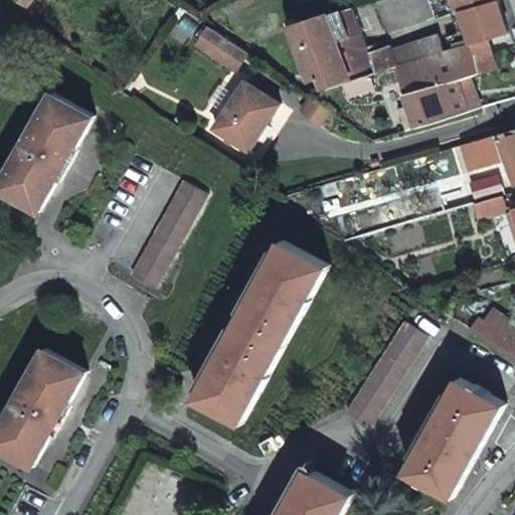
[(454,0),(458,9),(461,8),(487,0),(454,0)]
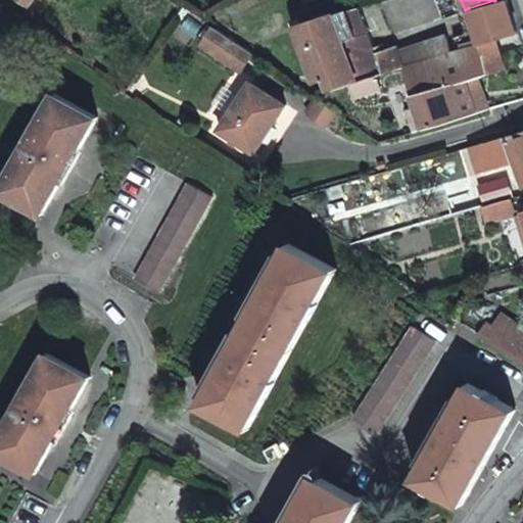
[(494,0),(468,8),(479,42),(497,36),(519,29),(509,0),(494,0)]
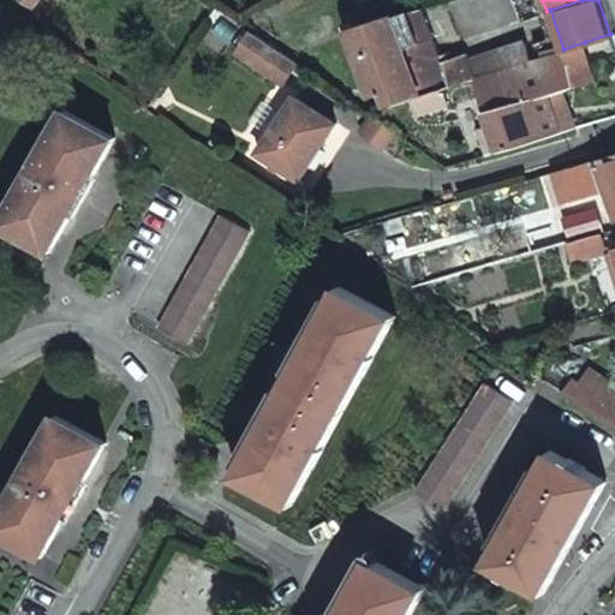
[(384,90),(390,106),(417,97),(447,88),(482,76),(541,57),(538,51),(529,54),(524,42),(470,59),(466,51),(442,59),(424,5),(415,9),(354,27),(362,52),(359,53),(374,93),(384,90)]
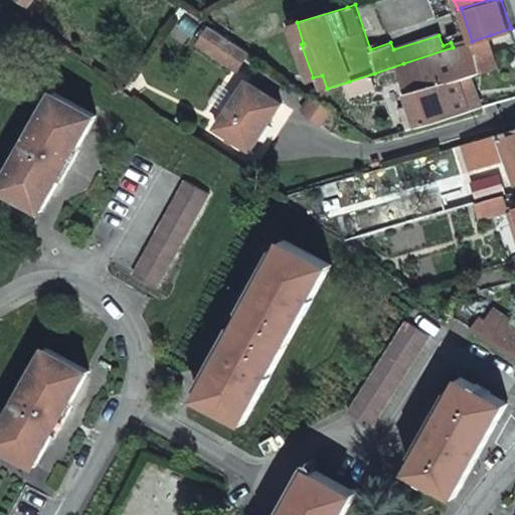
[(250,52),(214,27),(202,44),(238,69),(250,52)]
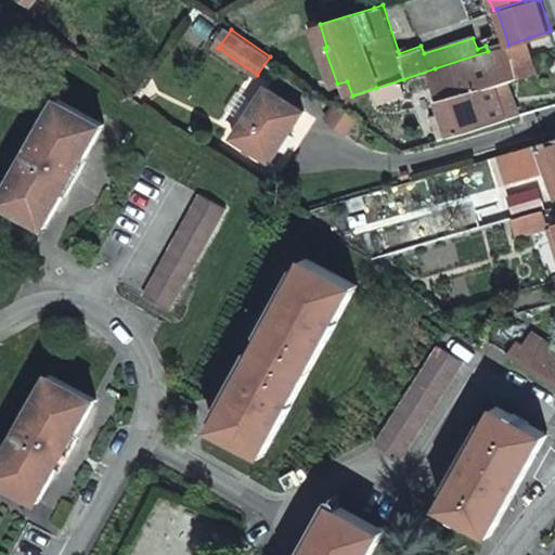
[(435,68),(446,98),(508,77),(538,67),(528,38),(508,44),(488,51),(435,68)]
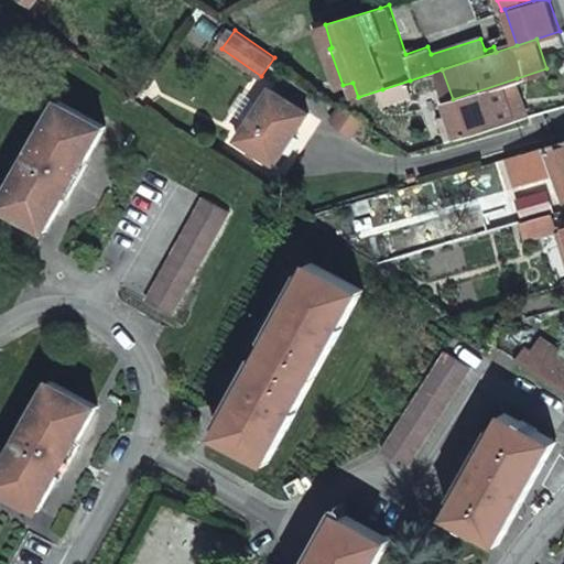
[(444,117),(451,138),(529,114),(517,78),(453,99),(457,112),(444,117)]
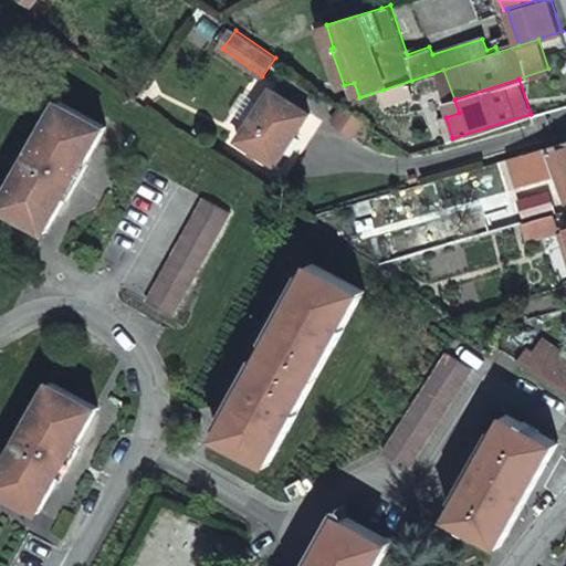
[(411,81),(384,90),(387,101),(415,91),(411,81)]
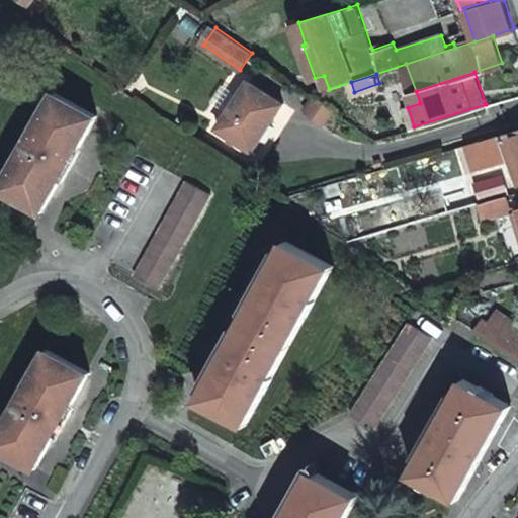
[(252,80),(222,127),(256,150),(286,102),(252,80)]
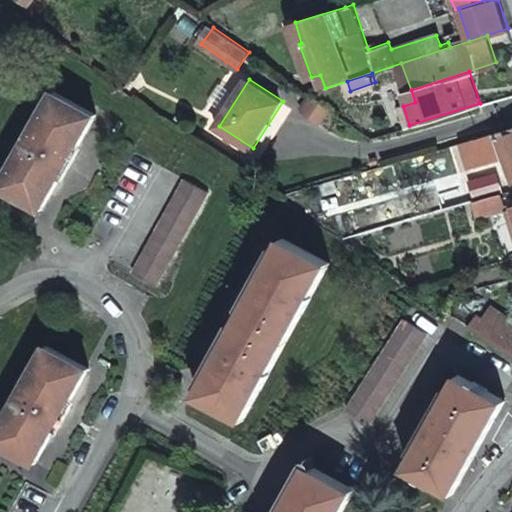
[(26,143),(3,182),(43,206),(98,112),(57,89),(33,130),(32,128),(24,142),(26,143)]
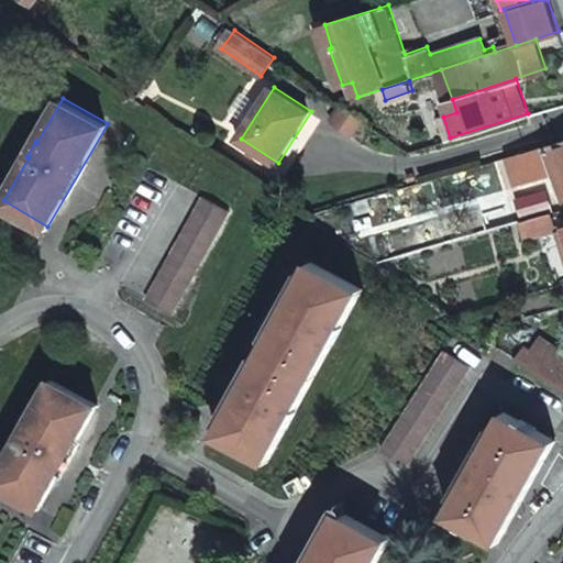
[(364,121),(340,105),(329,120),(353,138),(364,121)]
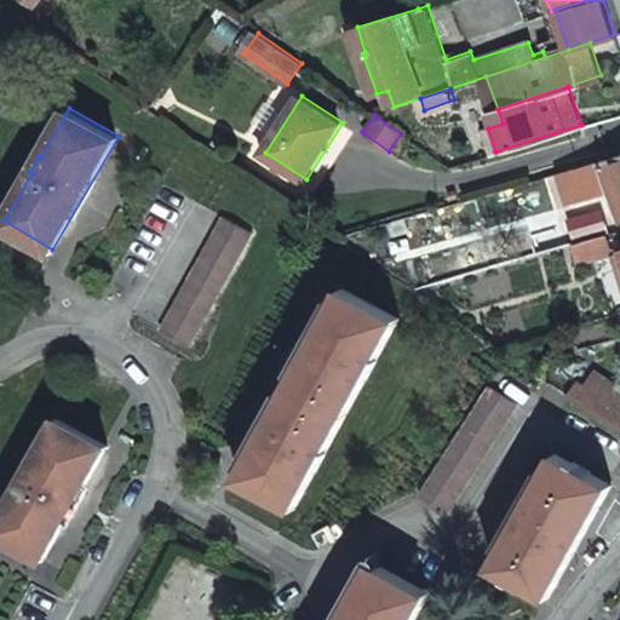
[(619,155),(596,164),(602,183),(600,185),(606,202),(608,201),(614,222),(619,219),(619,155)]
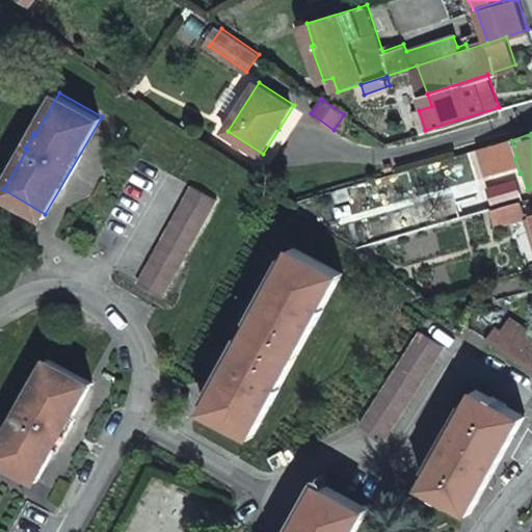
[(487,182),(520,174),(514,159),(516,157),(511,140),(478,151),(487,182)]
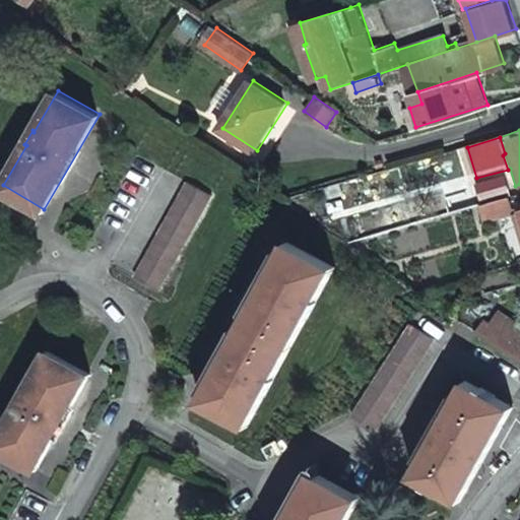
[(215,194),(192,181),(138,274),(161,287),(215,194)]
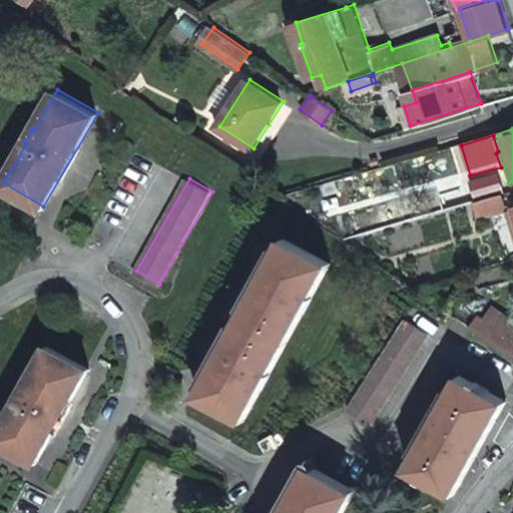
[(506,192),(475,200),(478,214),(512,203),(512,197),(508,199),(506,192)]
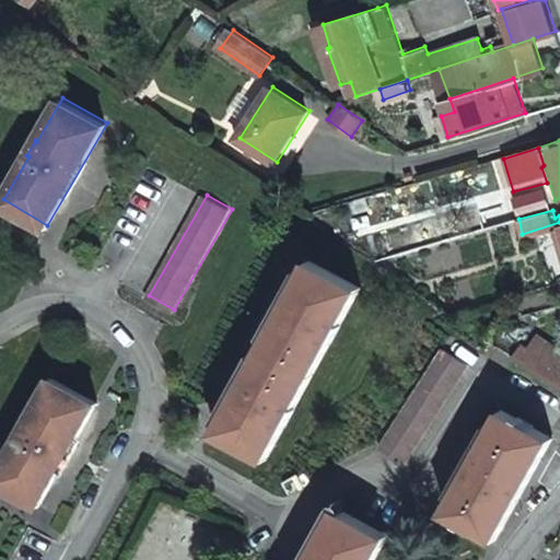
[(313,259),(218,429),(267,456),(363,287),(313,259)]
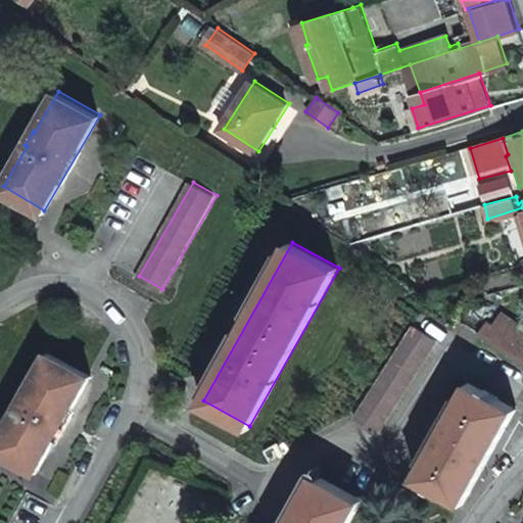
[(442,338),(420,322),(359,413),(382,428),(442,338)]
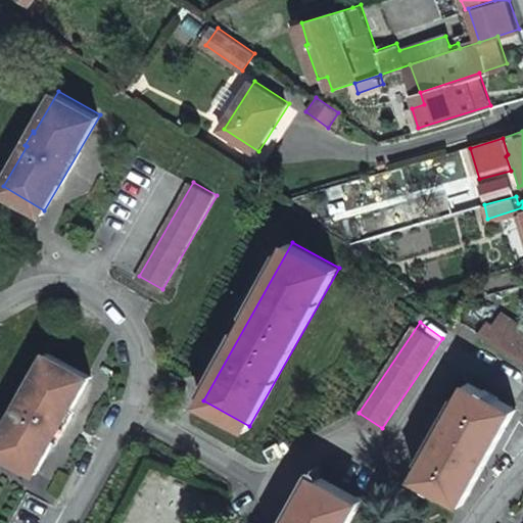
[(479,331),(522,361),(522,340),(494,322),(489,328),(484,324),(479,331)]
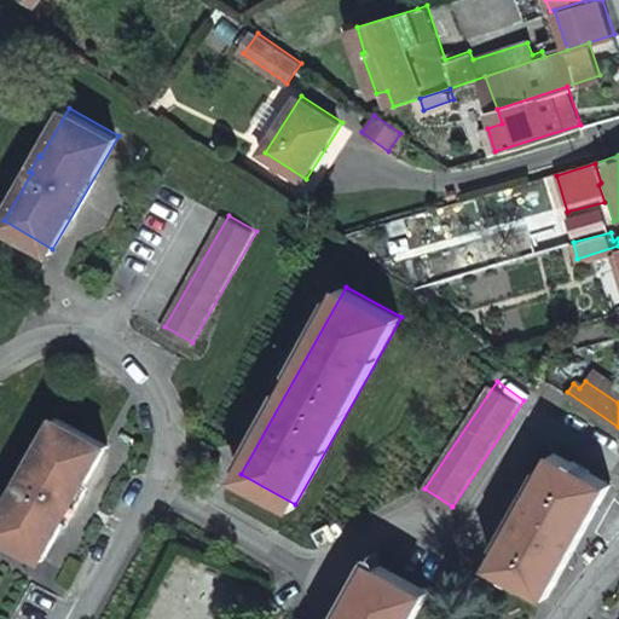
[(22,480),(0,516),(0,531),(44,556),(109,443),(59,414),(33,462),(29,461),(21,478),(22,480)]
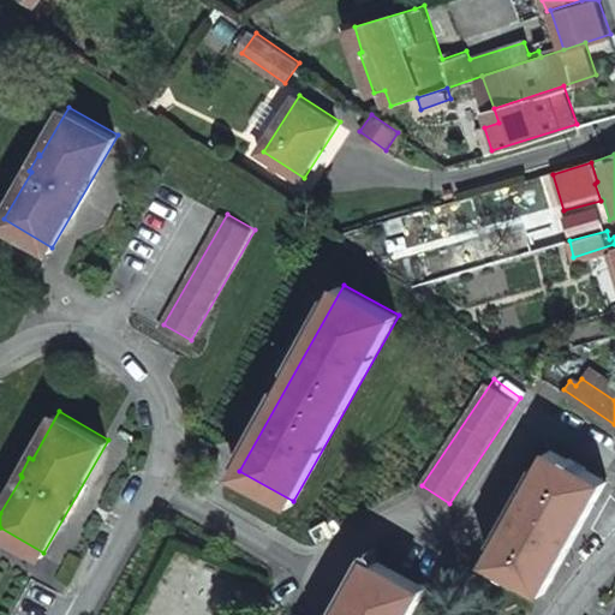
[(555,447),(490,559),(544,590),(609,479),(555,447)]
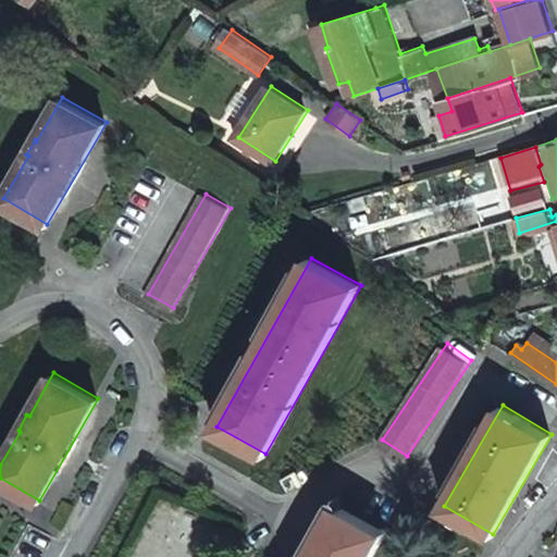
[(337,503),(306,556),(372,556),(387,531),(337,503)]
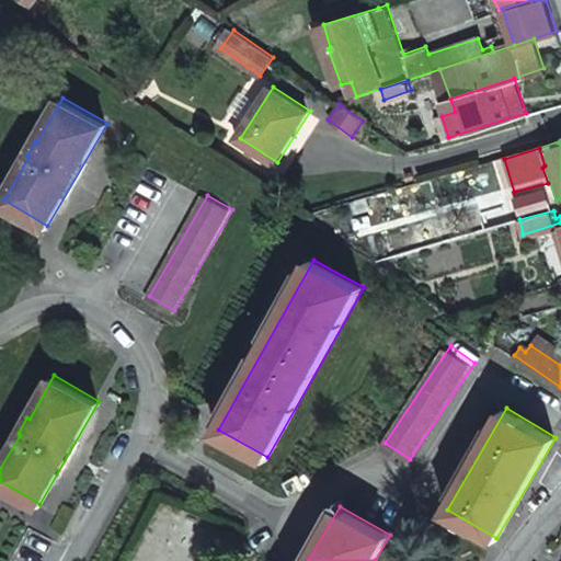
[(123,560),(173,560),(174,559),(126,550),(123,560)]
